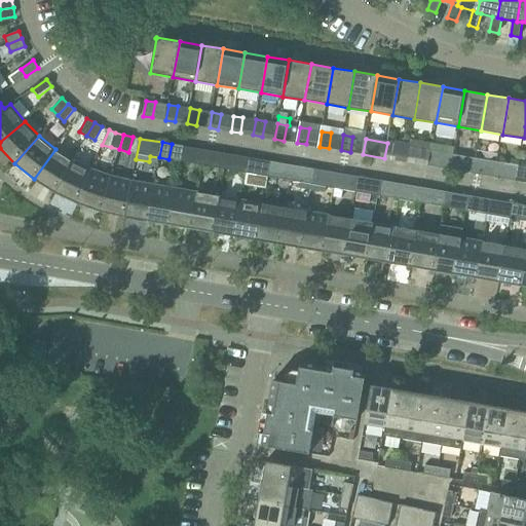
[(409,146),(387,143),(384,158),(407,161),(409,146)]
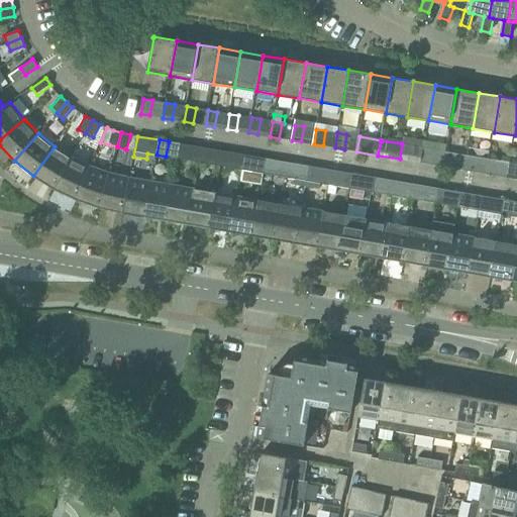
[(421,163),(443,167),(445,151),(447,144),(425,140),(424,147),(421,163)]
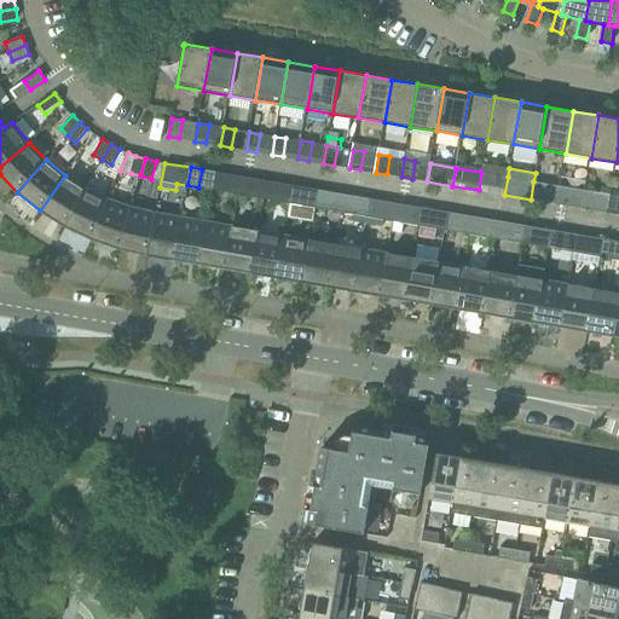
[(481,172),(479,190),(504,195),(508,177),(481,172)]
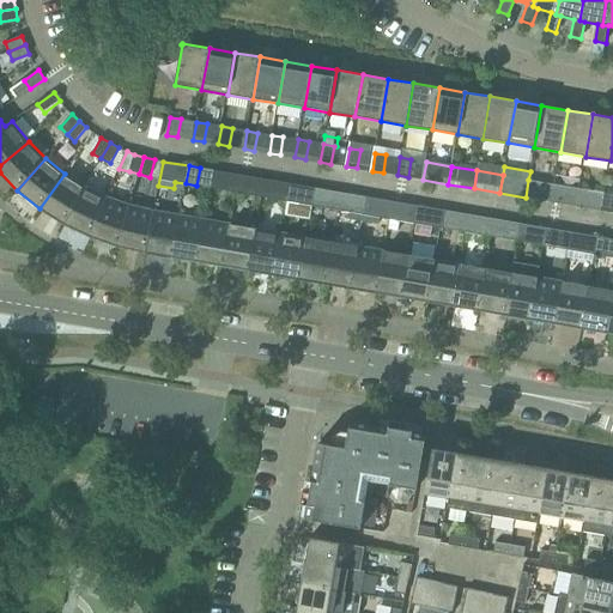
[(226,190),(237,193),(240,175),(229,173),(226,190)]
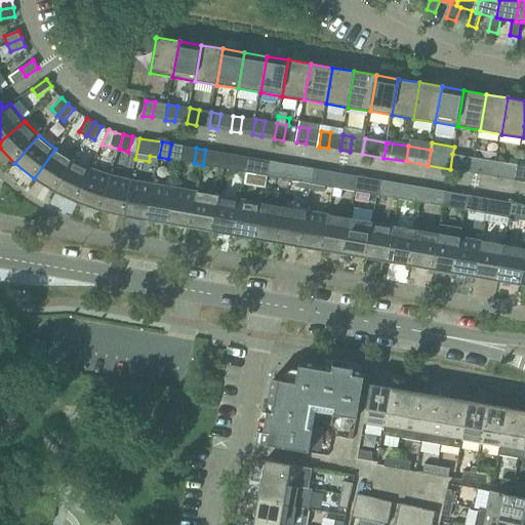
[(34,178),(55,192),(73,160),(55,149),(34,178)]
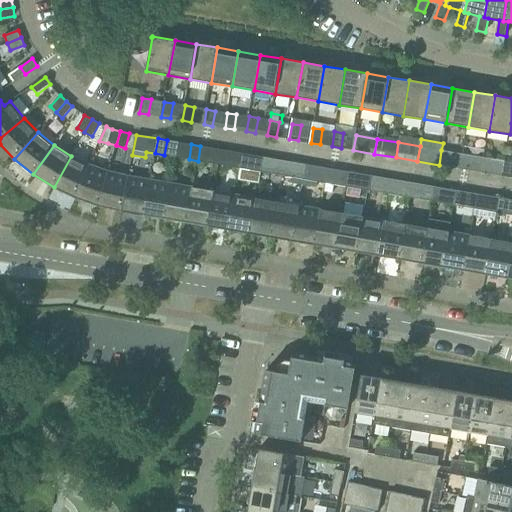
[(200,146),(198,161),(206,162),(209,147),(200,146)]
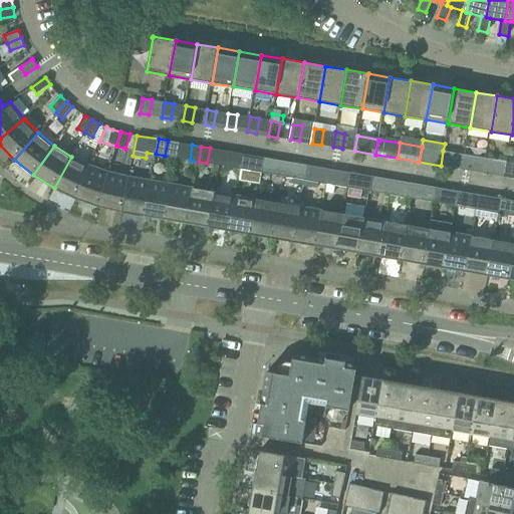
[(443,151),(441,166),(450,167),(452,152),(443,151)]
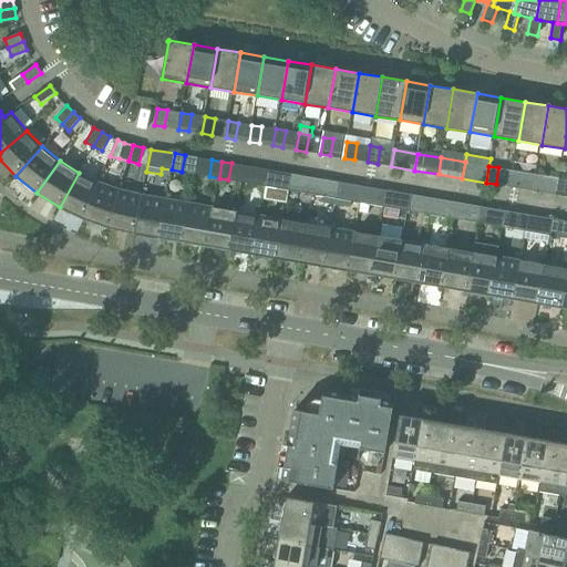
[(256,185),(267,186),(269,169),(259,168),(256,185)]
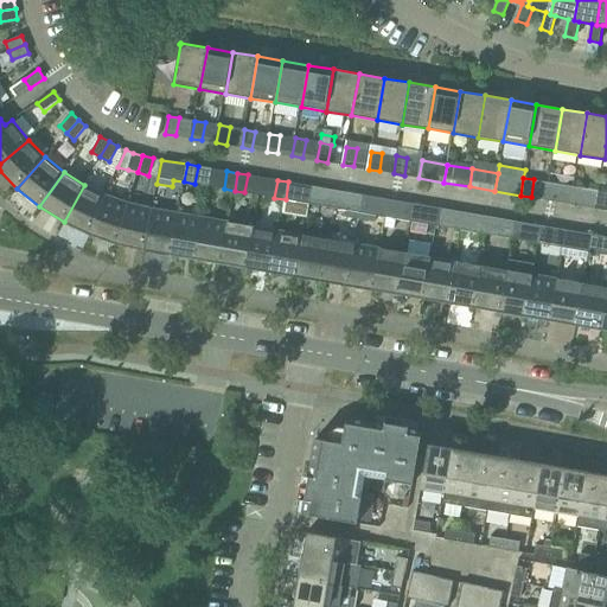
[(288,181),(286,199),(295,202),(294,209),(308,211),(313,186),(288,181)]
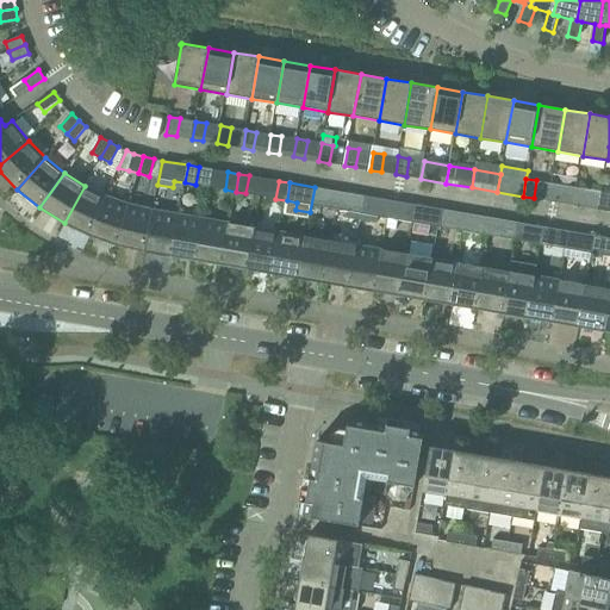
[(548,200),(559,203),(562,185),(552,182),(548,200)]
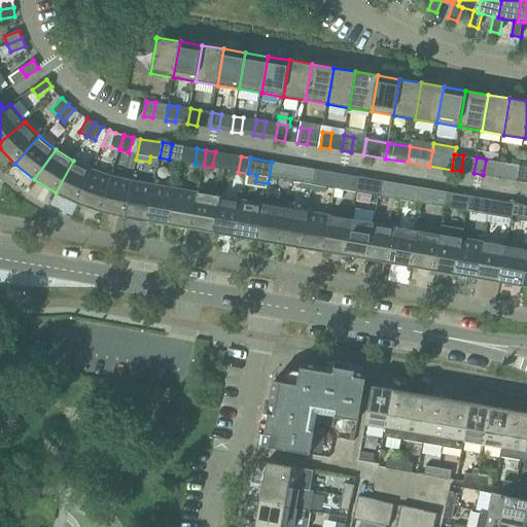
[(56,192),(78,204),(93,170),(73,161),(56,192)]
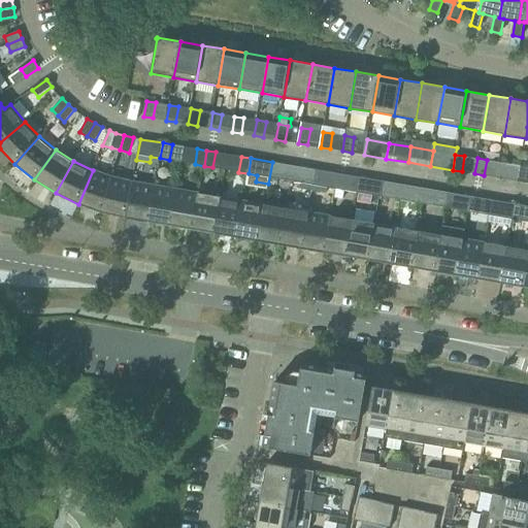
[(496,177),(505,179),(508,164),(499,162),(496,177)]
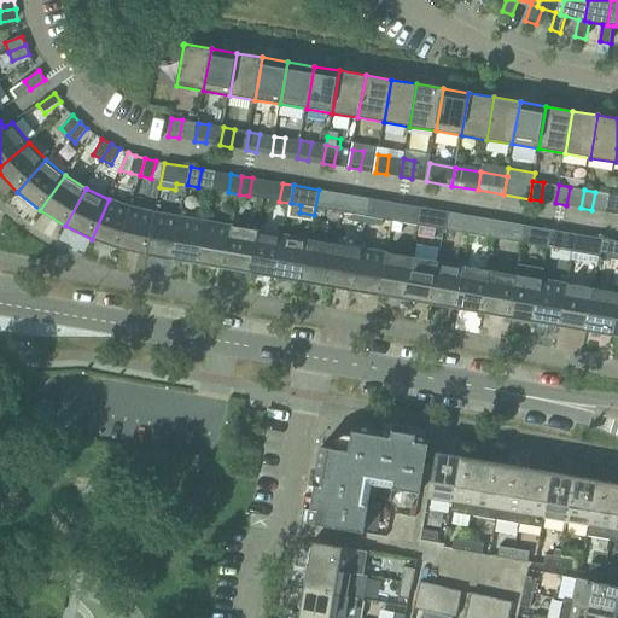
[(331,210),(342,211),(345,193),(334,192),(331,210)]
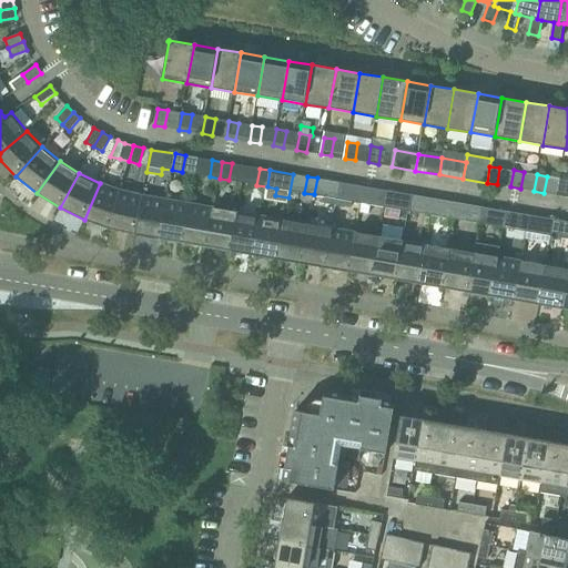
[(317,178),(314,194),(324,196),(327,180),(317,178)]
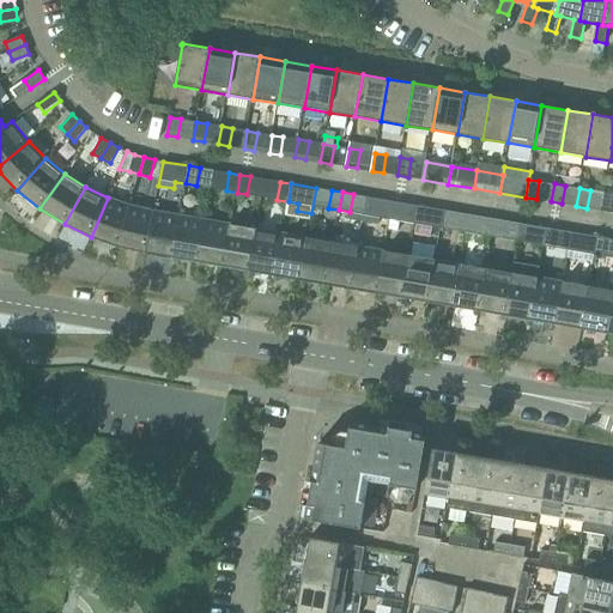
[(602,211),(612,212),(612,210),(612,193),(605,193),(602,211)]
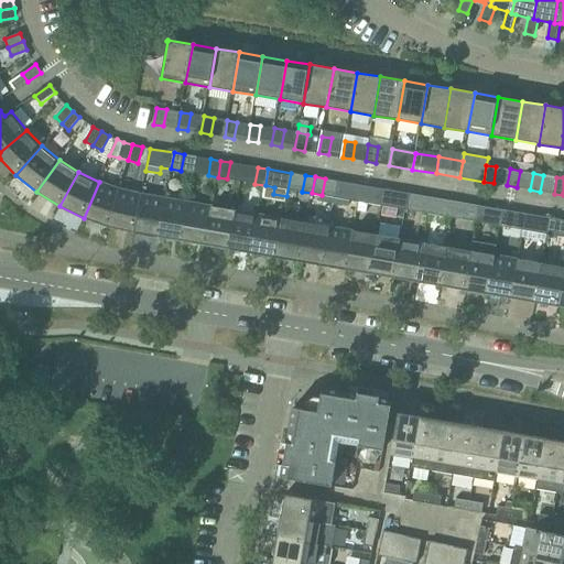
[(338,181),(334,204),(348,206),(349,199),(359,202),(361,185),(338,181)]
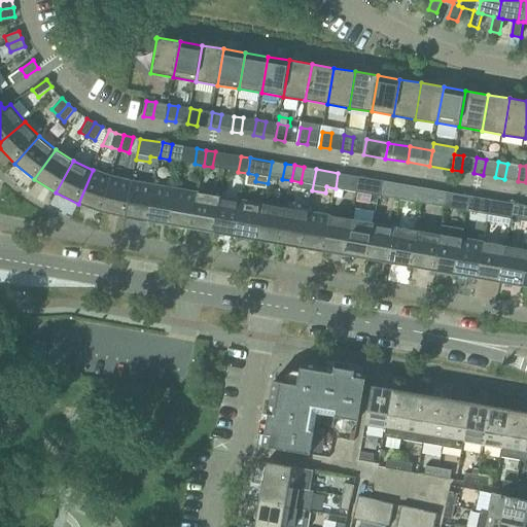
[(78,204),(102,212),(112,176),(93,170),(78,204)]
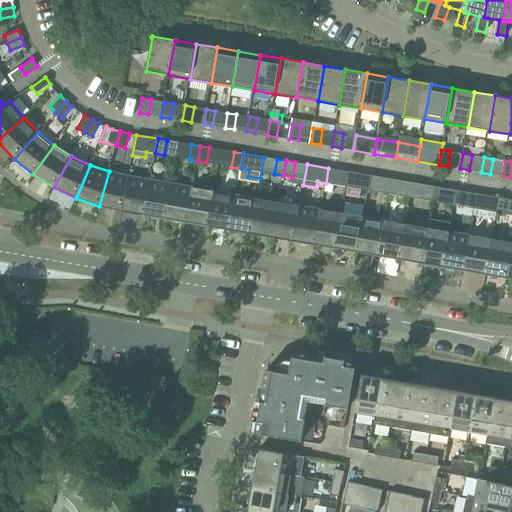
[(324,190),(333,192),(337,169),(328,168),(326,183),(324,190)]
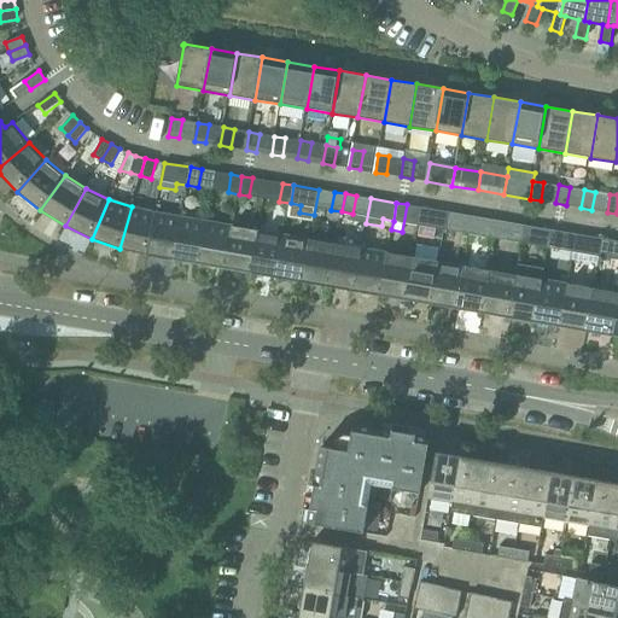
[(145,255),(147,255),(155,213),(132,207),(120,249),(145,255)]
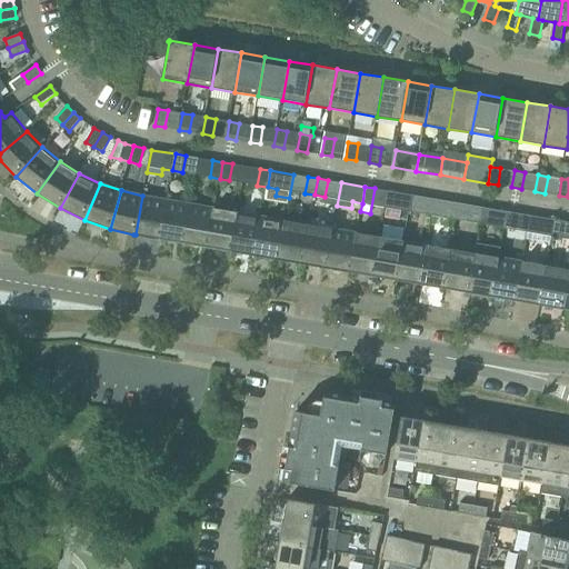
[(400,210),(409,211),(412,195),(402,193),(400,210)]
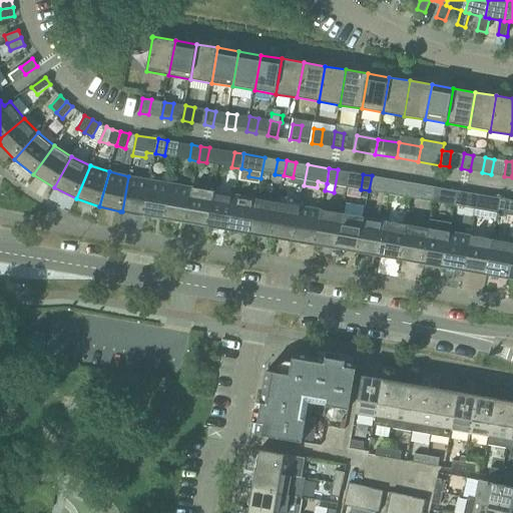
[(372,175),(369,190),(378,192),(381,177),(372,175)]
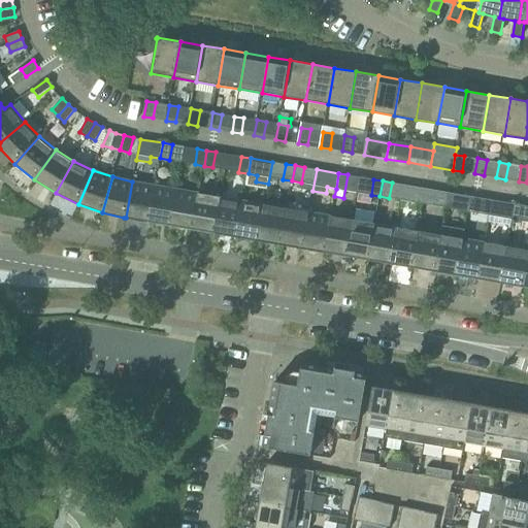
[(126,218),(149,222),(155,186),(132,182),(126,218)]
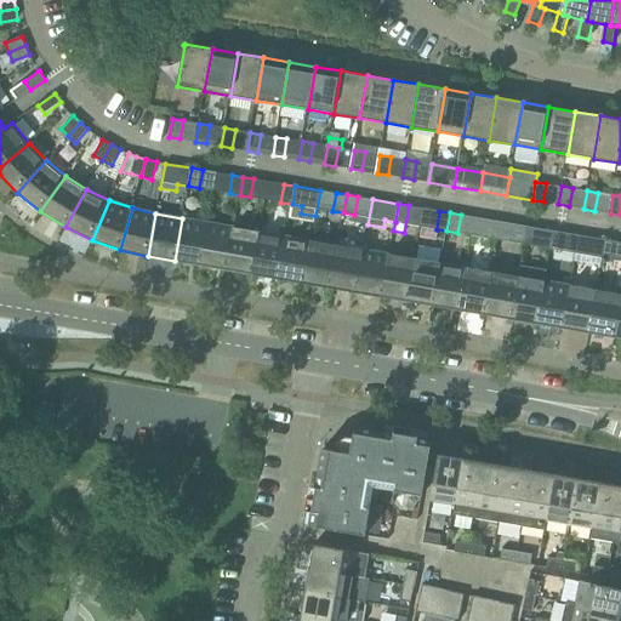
[(175,261),(200,266),(208,223),(182,218),(175,261)]
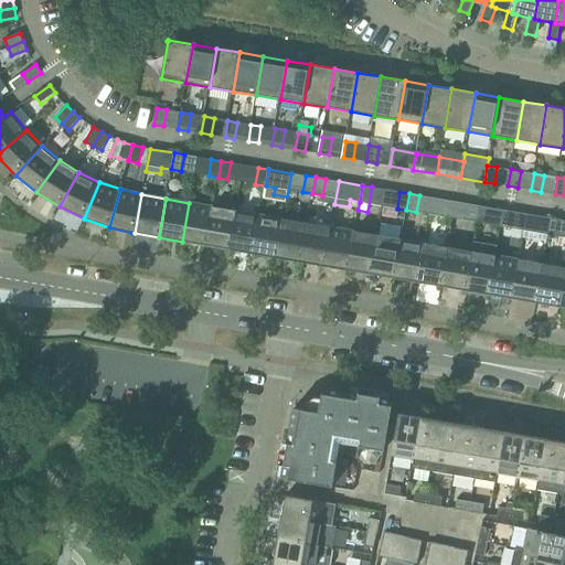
[(444,216),(454,219),(457,202),(447,200),(444,216)]
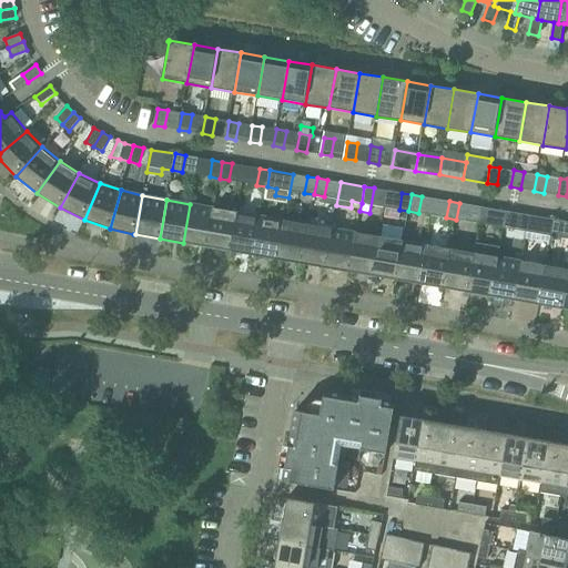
[(459,203),(456,220),(466,221),(469,204),(459,203)]
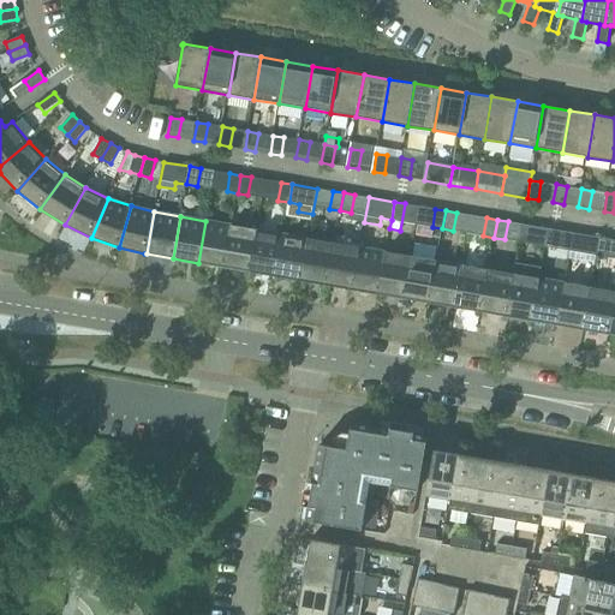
[(198,263),(225,267),(232,225),(206,221),(198,263)]
